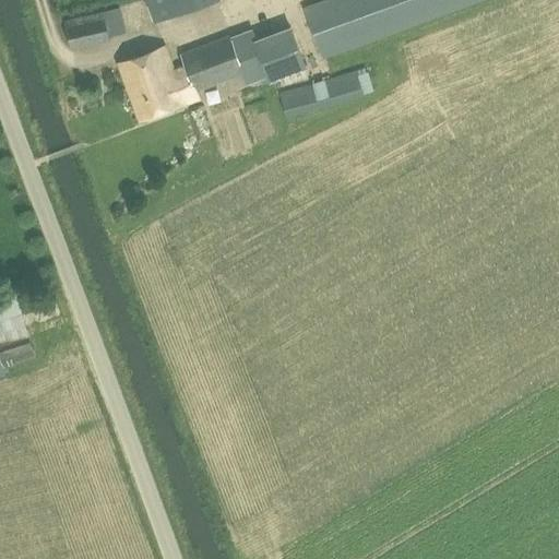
[(144,0),(154,24),(219,0),(144,0)]
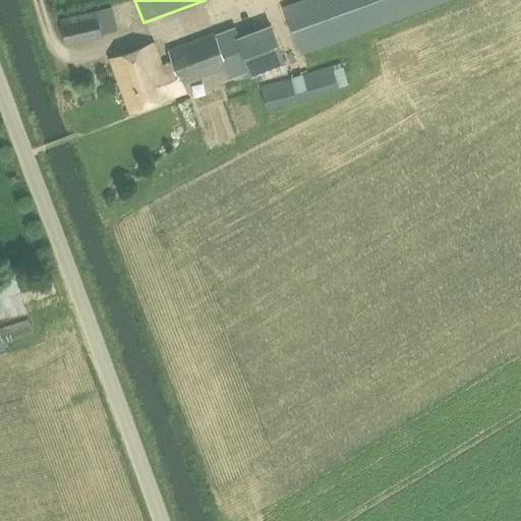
[(301,55),(450,0),(301,0),(283,7),(301,55)]
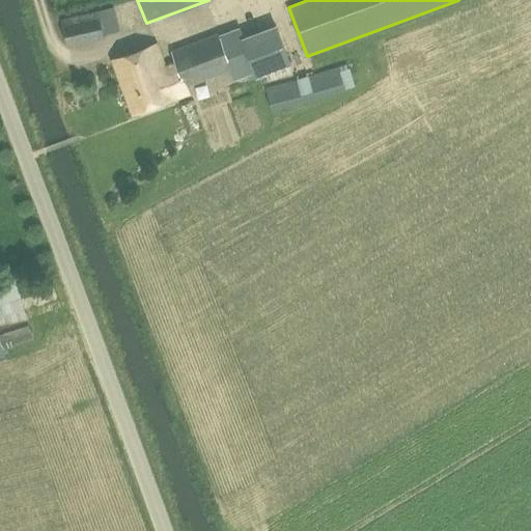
[(98,10),(104,35),(119,31),(113,7),(98,10)]
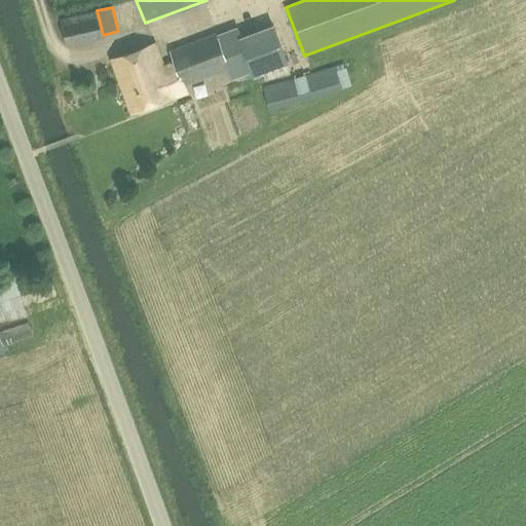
[(104,38),(103,35),(97,10),(61,20),(67,46),(104,38)]
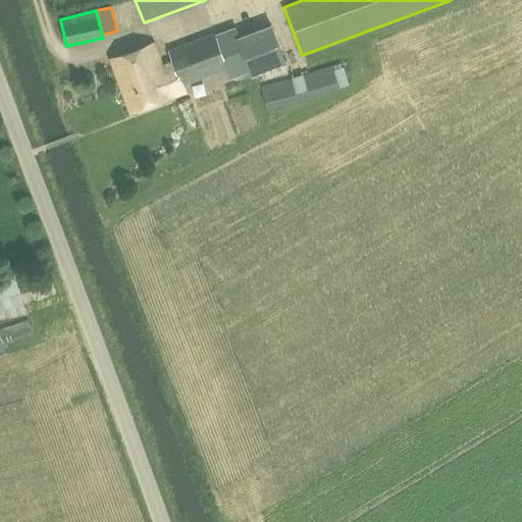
[(272,24),(241,37),(238,38),(250,71),(252,76),(288,63),(272,24)]
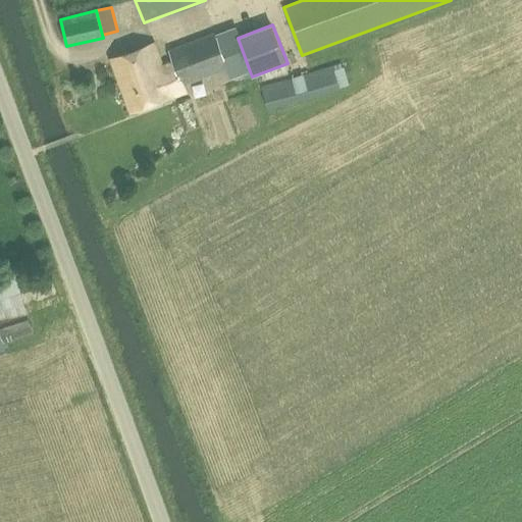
[(214,35),(227,69),(230,80),(250,71),(238,38),(241,37),(237,25),(216,34),(214,35)]
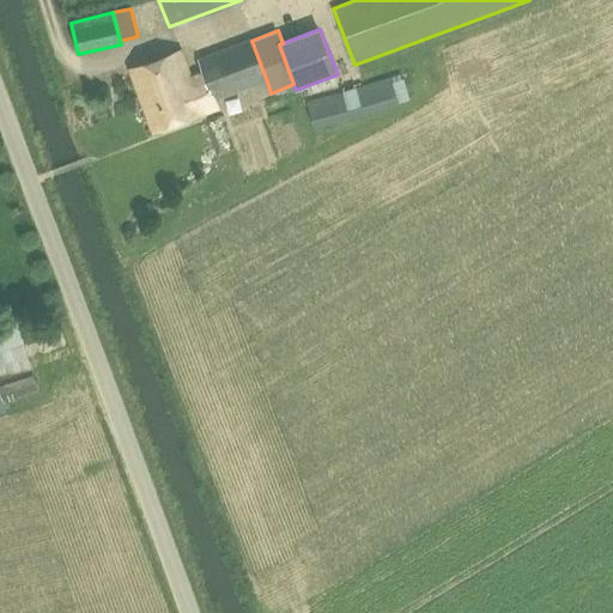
[(199,58),(204,72),(214,101),(267,82),(252,41),(254,40),(253,38),(199,58)]
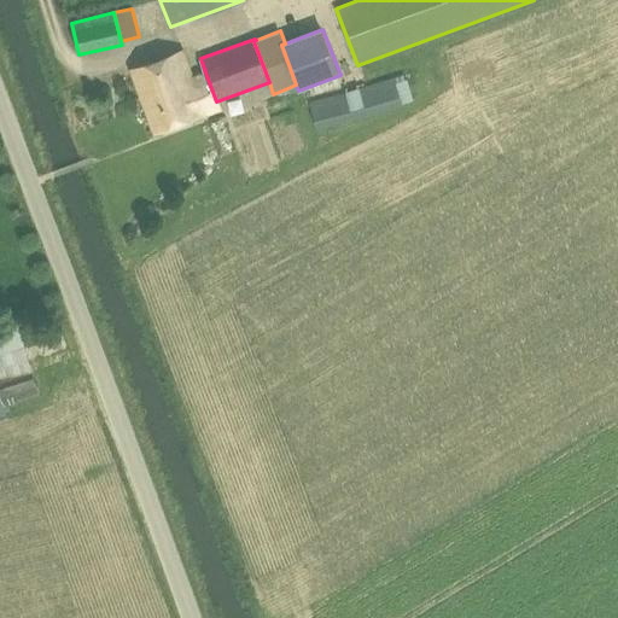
[(216,101),(205,73),(192,79),(182,52),(133,70),(157,133),(219,109),(216,101)]
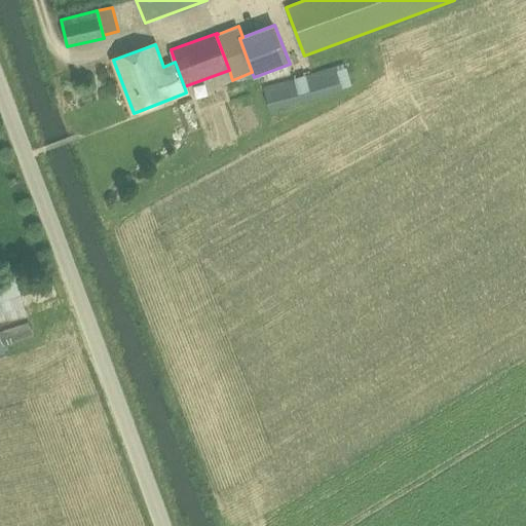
[(304,79),(297,82),(297,78),(264,88),(271,112),(343,89),(336,66),(303,76),(304,79)]
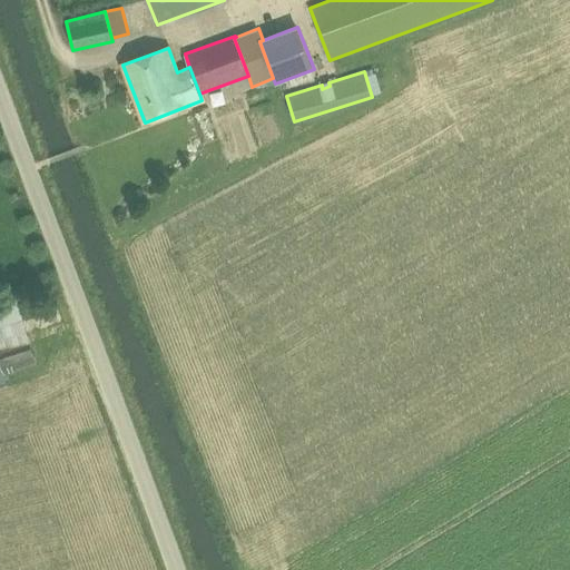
[(0,382),(7,381),(5,375),(38,364),(17,301),(0,305),(0,382)]
